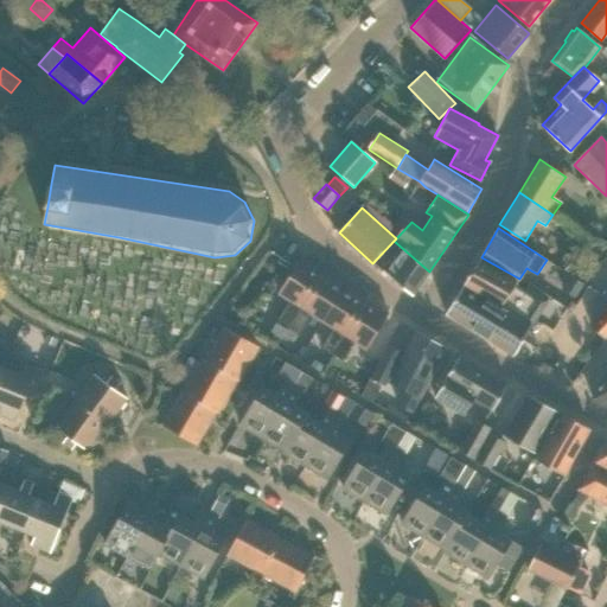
[(413,296),(429,272),(394,241),(372,263),(413,296)]
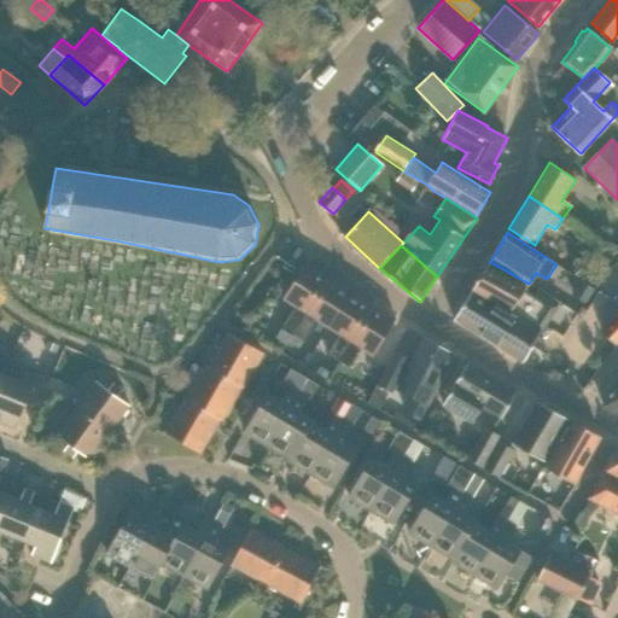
[(284,326),(295,332),(328,277),(307,263),(284,298),(296,307),(284,326)]
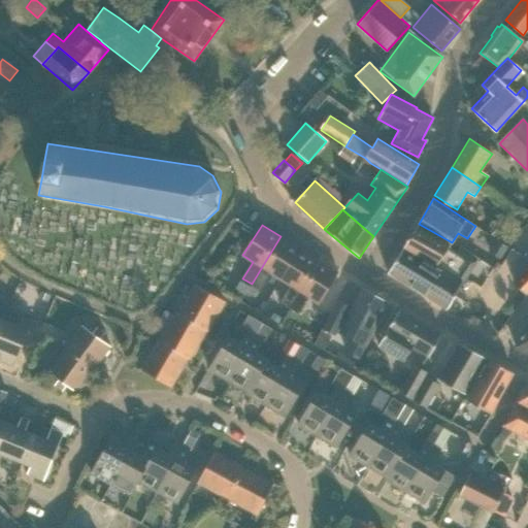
[(417,227),(404,246),(455,277),(458,273),(464,277),(462,281),(464,283),(477,259),(460,248),(457,252),(417,227)]
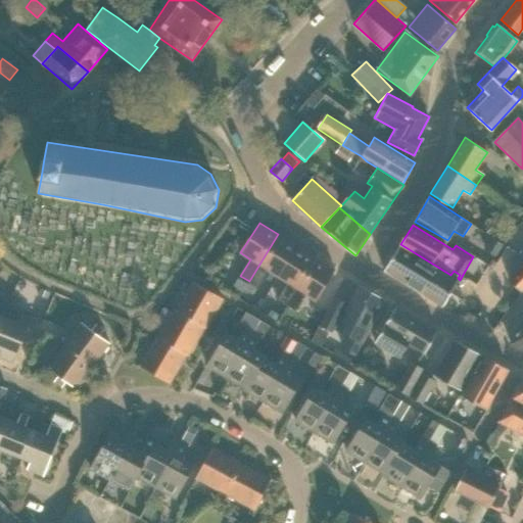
[(268,271),(278,277),(297,246),(278,234),(249,281),(257,286),(268,271)]
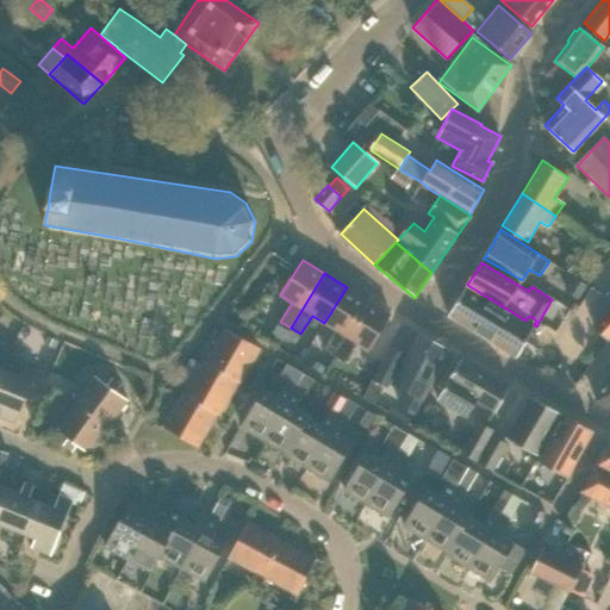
[(578,300),(586,286),(573,278),(565,292),(578,300)]
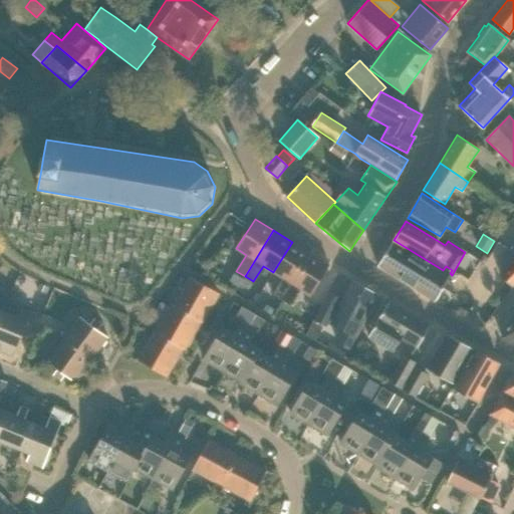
[(446,266),(443,270),(394,240),(377,266),(435,301),(450,273),(452,270),(446,266)]
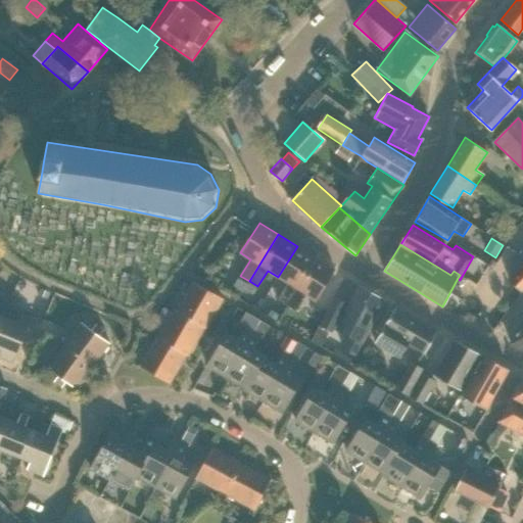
[(278,299),(287,304),(316,258),(297,246),(278,277),(288,283),(278,299)]
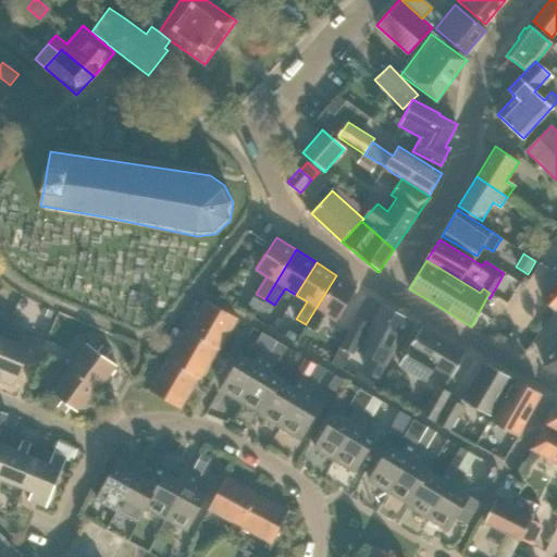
[(357,288),(336,275),(306,324),(314,331),(325,313),(336,320),(357,288)]
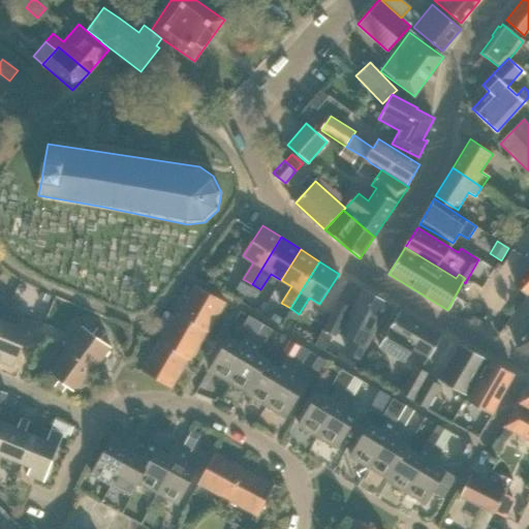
[(528,269),(516,284),(527,296),(528,292),(528,269)]
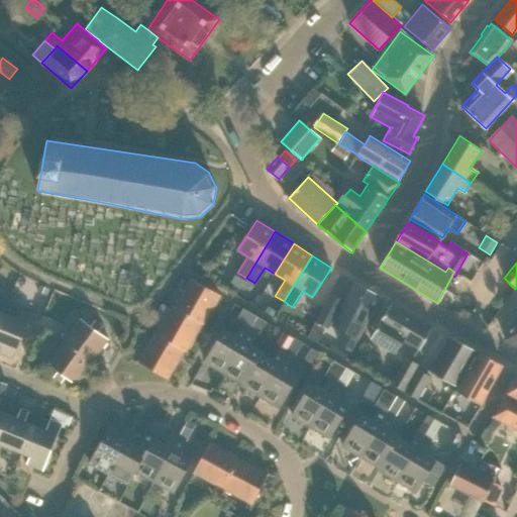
[(249,291),(254,283),(246,278),(241,286),(249,291)]
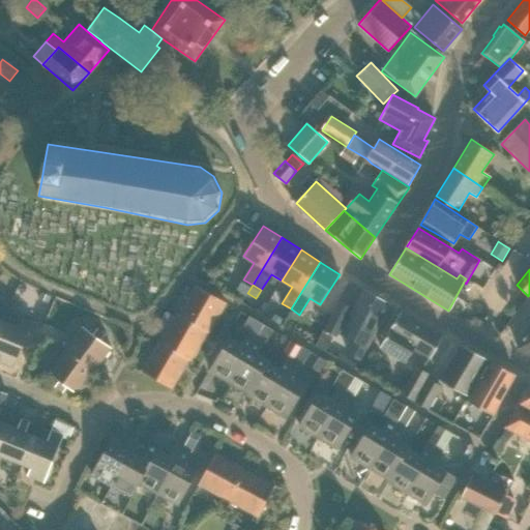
[(179,315),(206,331),(208,332),(226,303),(196,286),(179,315)]
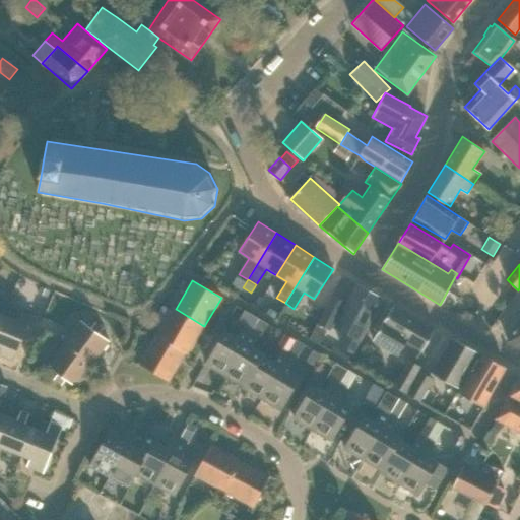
[(380,298),(356,284),(335,327),(347,333),(340,347),(352,353),(380,298)]
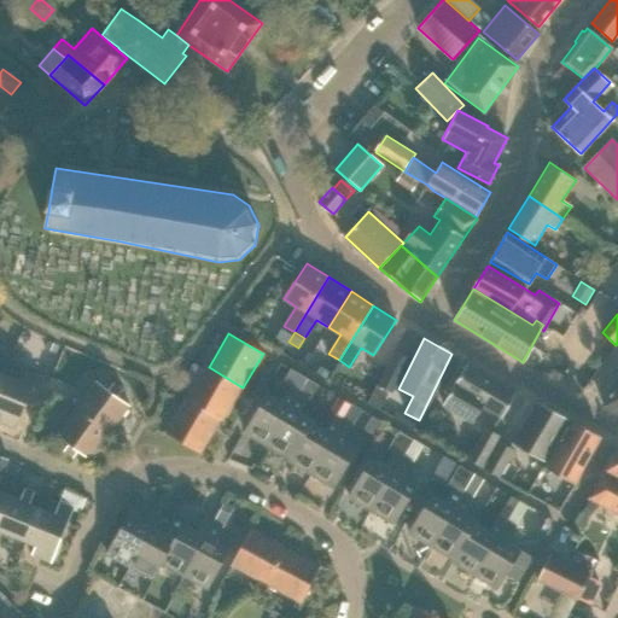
[(378,385),(394,392),(409,360),(395,353),(378,385)]
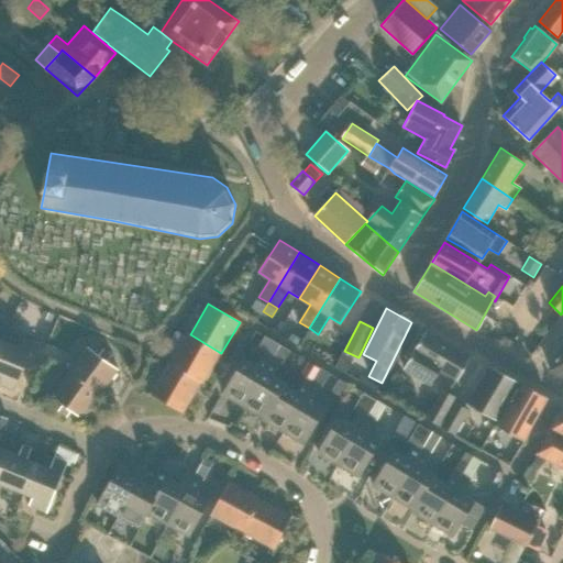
[(4,342),(0,351),(0,375),(0,384),(14,390),(34,342),(9,331),(4,342)]
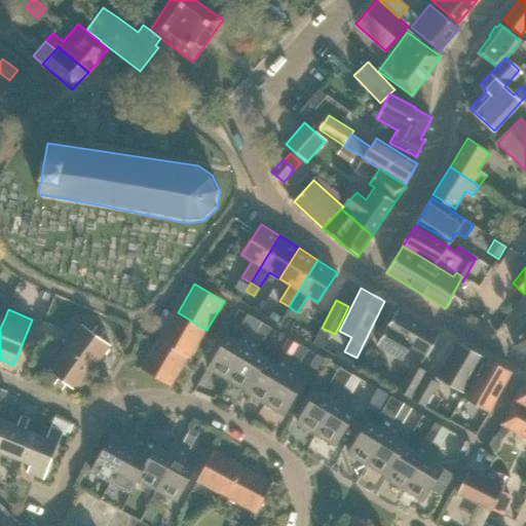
[(440,334),(398,309),(377,343),(400,357),(404,354),(410,344),(427,354),(440,334)]
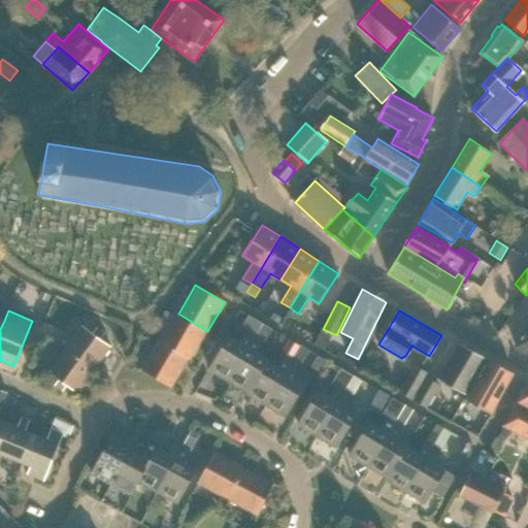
[(189,359),(205,330),(178,314),(176,312),(160,341),(188,358),(189,359)]
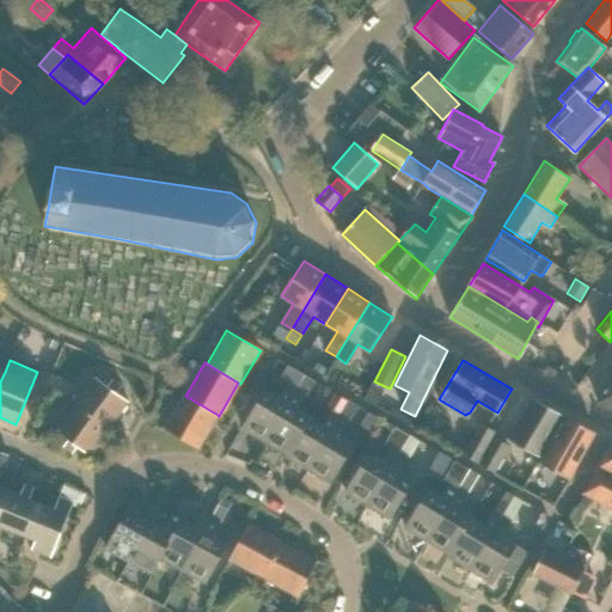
[(108,386),(112,379),(101,371),(96,377),(108,386)]
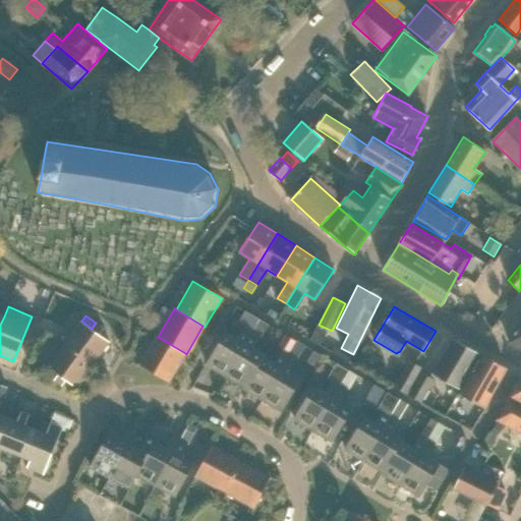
[(251,315),(245,326),(252,330),(258,320),(251,315)]
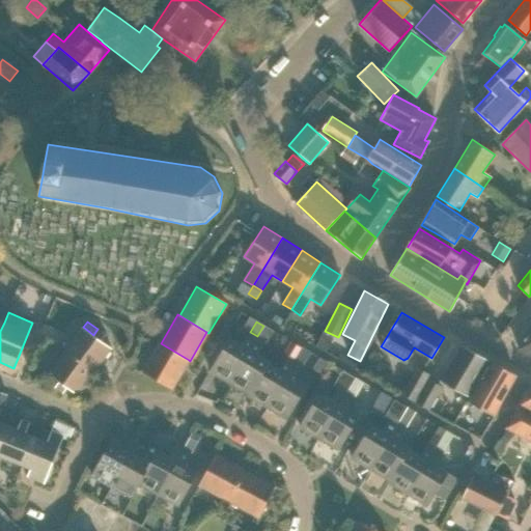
[(530,325),(518,348),(530,355),(530,325)]
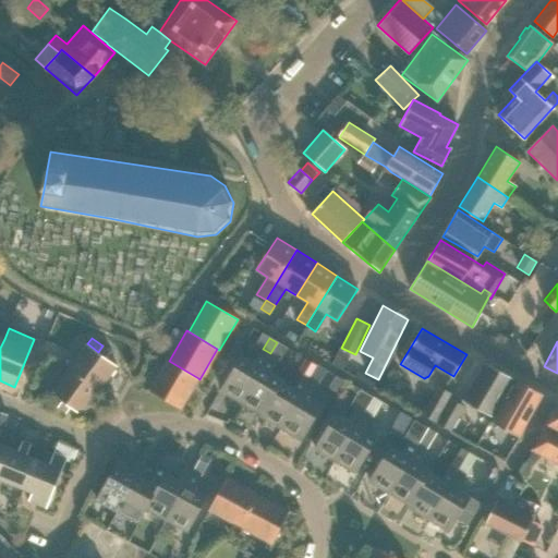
[(277,342),(270,353),(279,359),(280,360),(287,348),(277,342)]
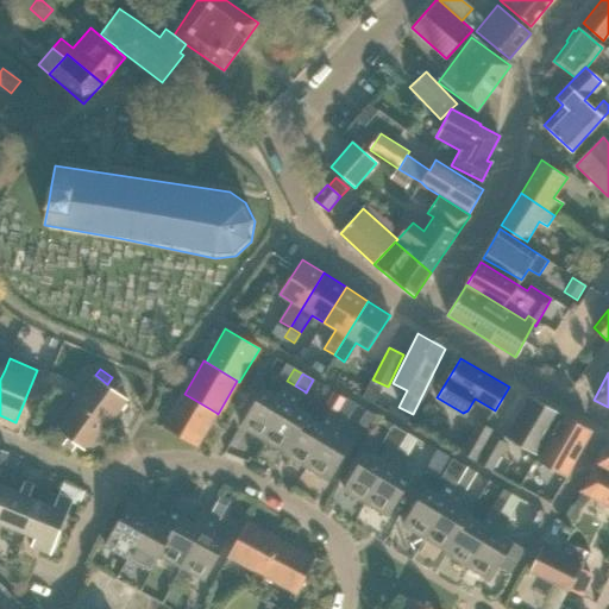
[(95,375),(75,402),(108,426),(127,400),(115,390),(120,383),(112,377),(107,384),(95,375)]
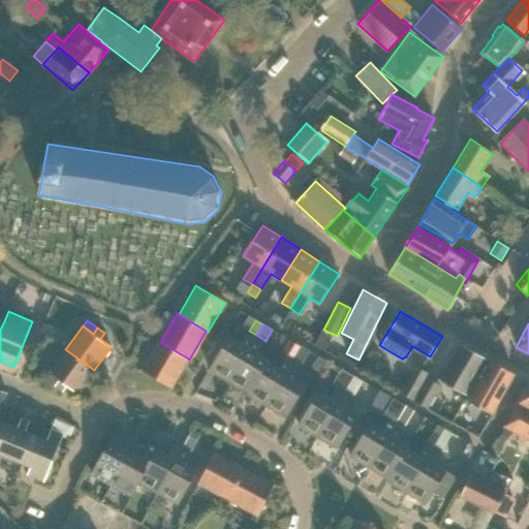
[(209,369),(228,381),(256,335),(249,331),(248,331),(241,343),(228,337),(209,369)]
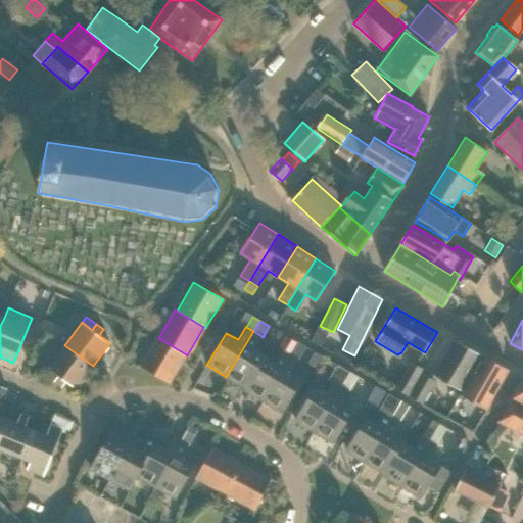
[(226,377),(245,388),(265,358),(265,357),(253,349),(262,336),(253,331),(226,377)]
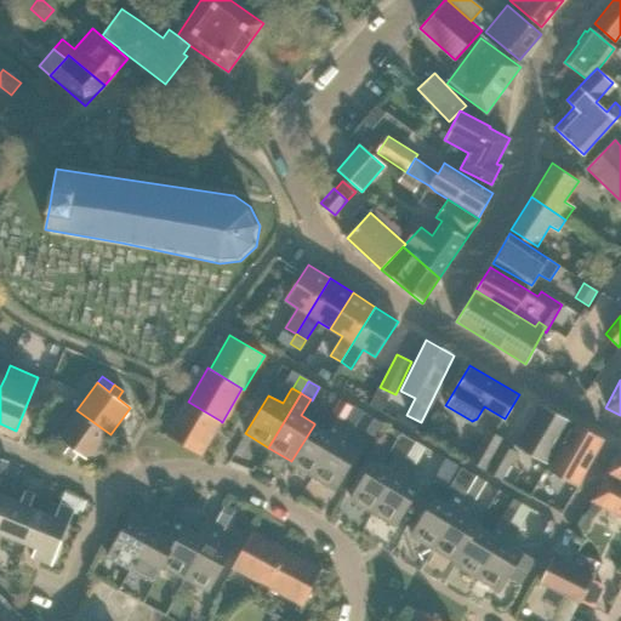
[(221,421),(188,402),(186,400),(166,436),(201,455),(221,421)]
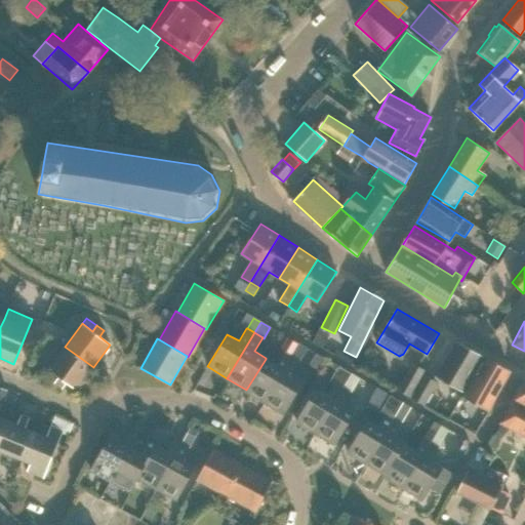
[(297,345),(290,340),(284,350),(291,355),(297,345)]
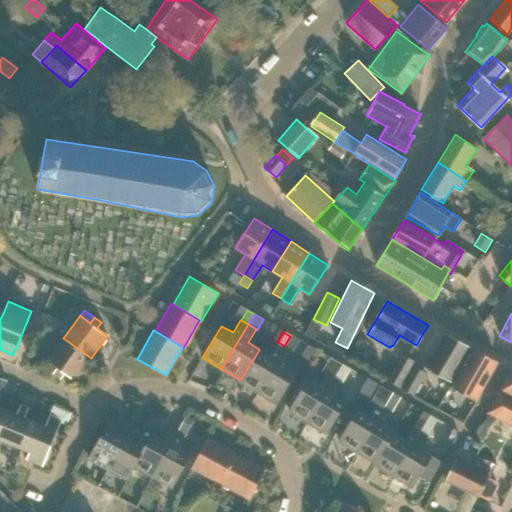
[(425,367),(452,382),(472,348),(445,333),(425,367)]
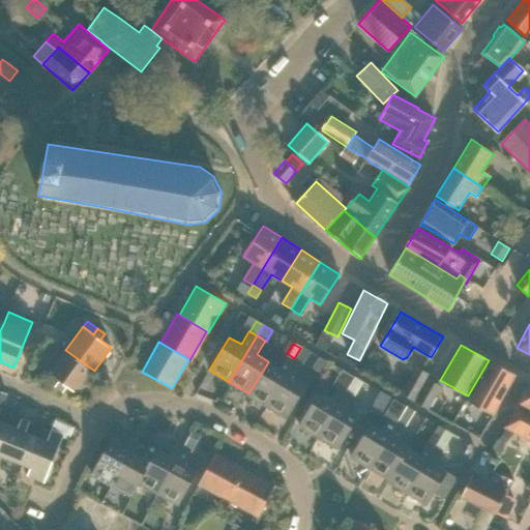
[(78,394),(94,371),(65,350),(49,373),(60,381),(55,387),(62,392),(66,386),(78,394)]
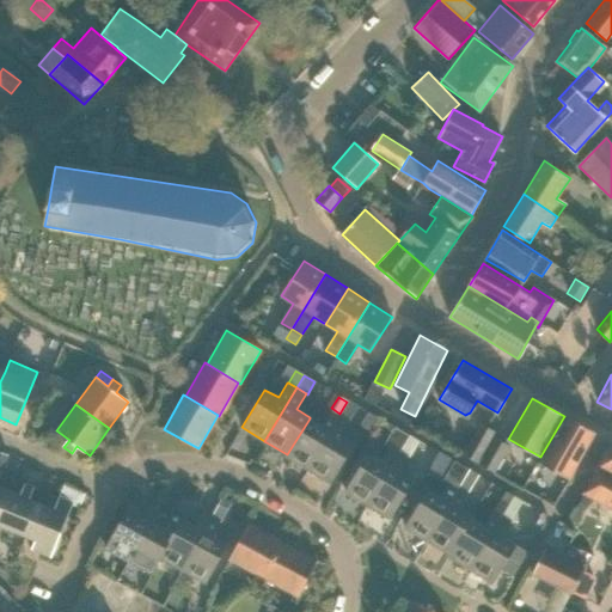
[(285,456),(307,470),(340,416),(330,410),(320,426),(310,418),(287,454),(285,456)]
